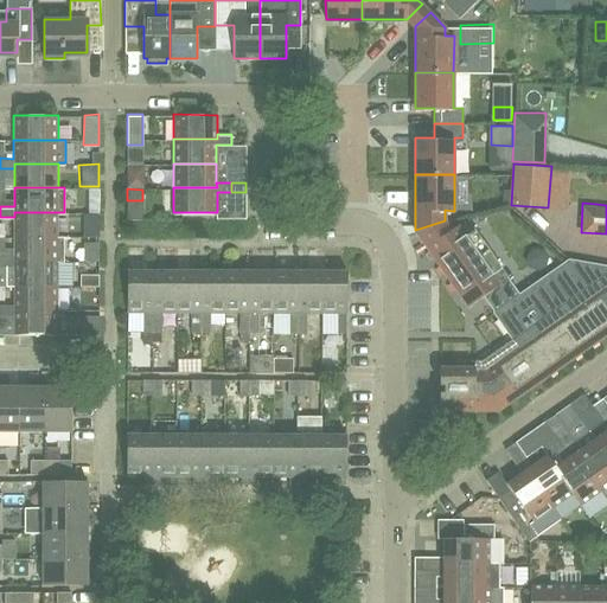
[(58,236),(58,212),(14,212),(14,217),(14,236),(58,236)]
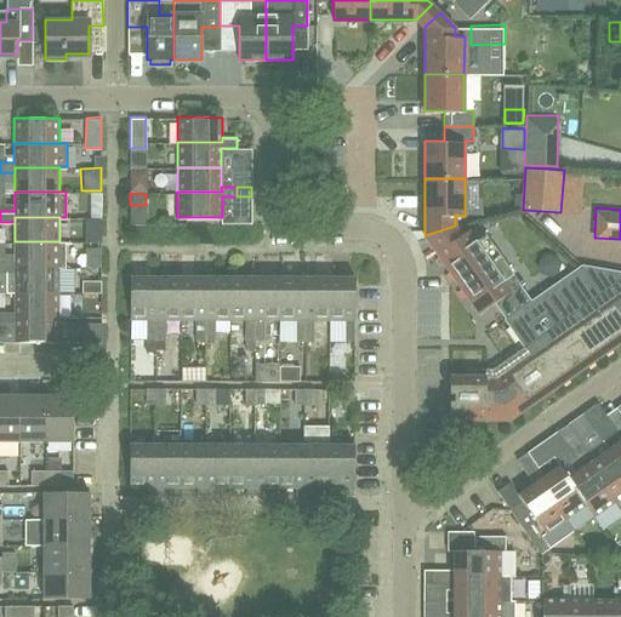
[(489,258),(499,252),(478,222),(468,229),(461,234),(455,226),(425,235),(457,281),(489,258)]
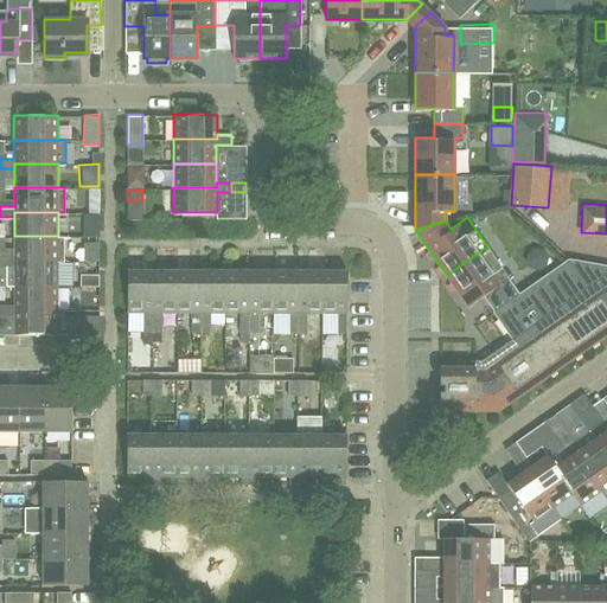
[(64,236),(58,236),(14,236),(14,255),(0,255),(0,265),(14,265),(14,261),(58,260),(64,260),(64,236)]
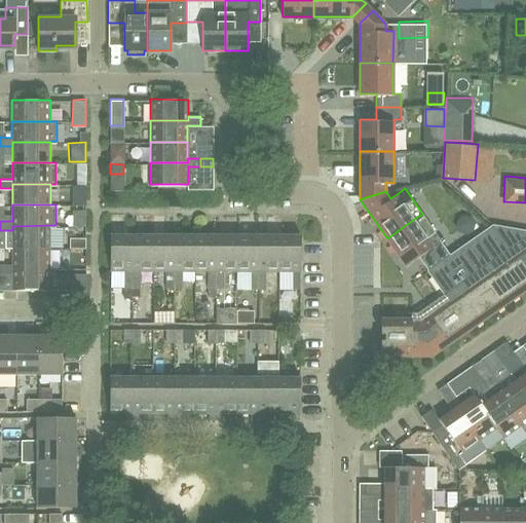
[(85,211),(73,211),(73,224),(85,224),(85,211)]
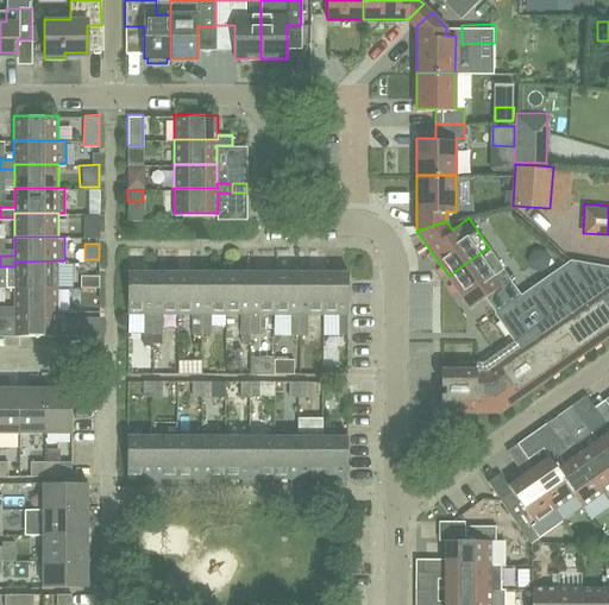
[(479,253),(449,276),(469,306),(484,295),(495,310),(519,294),(508,278),(509,277),(489,247),(479,253)]
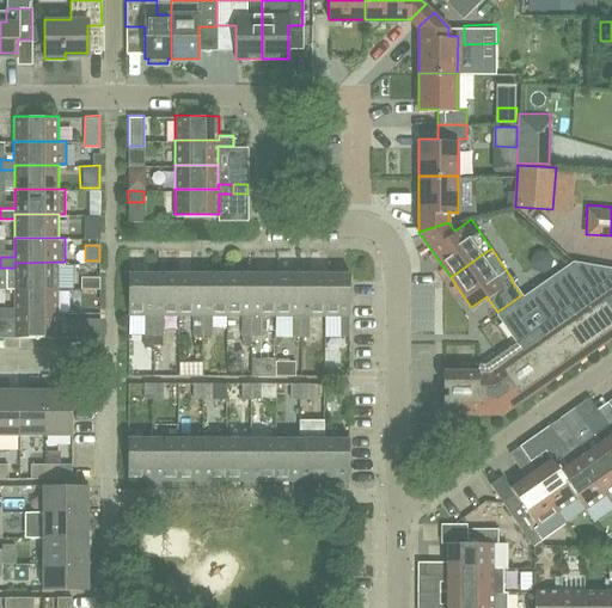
[(444,412),(502,412),(595,347),(611,335),(611,278),(573,259),(521,295),(497,312),(496,312),(520,347),(489,369),(442,369),(444,412)]
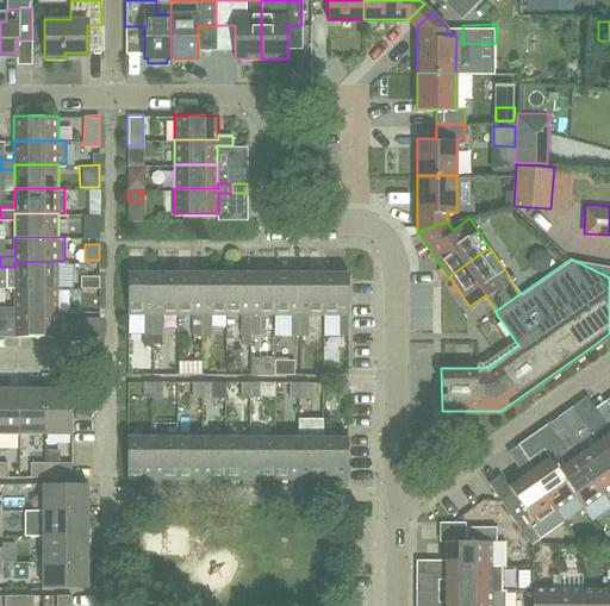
[(58,286),(58,261),(14,262),(14,267),(14,286),(58,286)]
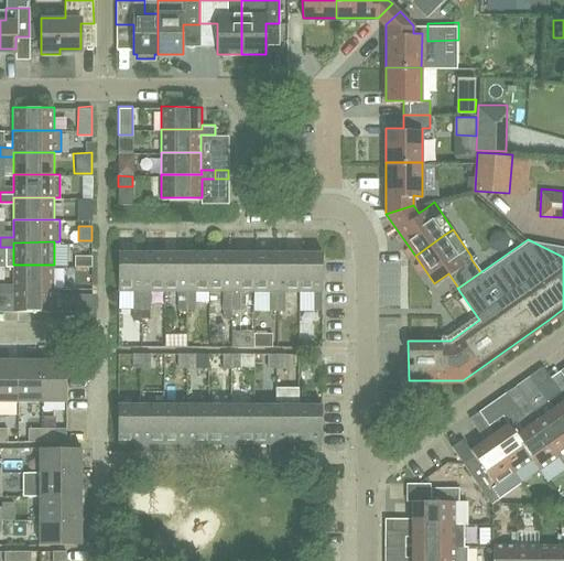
[(140,308),(141,308),(141,250),(118,250),(118,289),(133,289),(133,308),(140,308)]
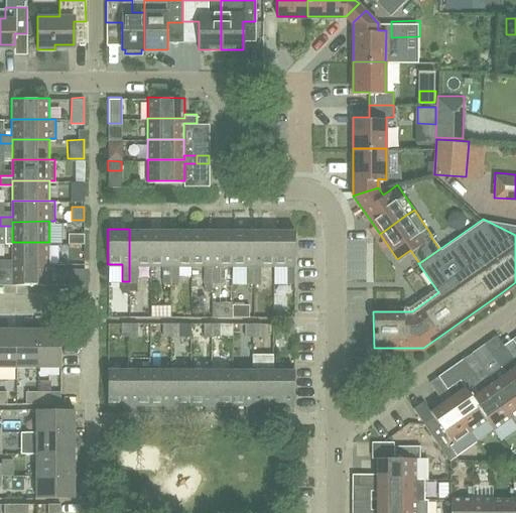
[(137,264),(150,264),(150,229),(129,229),(129,281),(128,281),(128,288),(137,288),(137,264)]
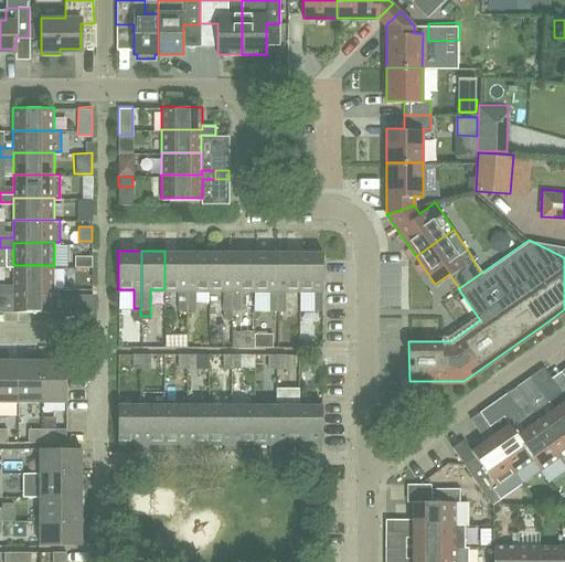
[(179,308),(187,308),(187,251),(164,251),(164,289),(179,289),(179,308)]
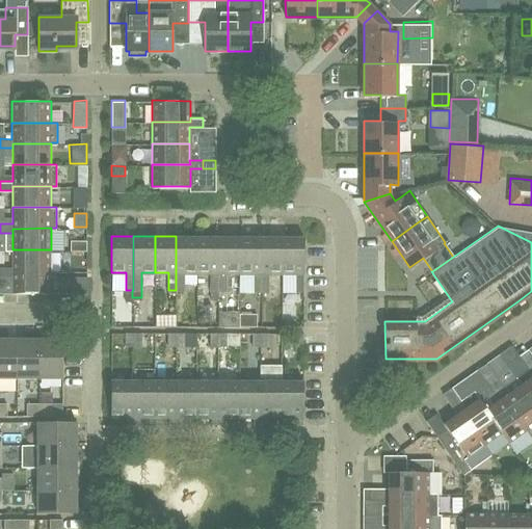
[(183,272),(196,272),(197,236),(176,236),(176,290),(183,290),(183,272)]
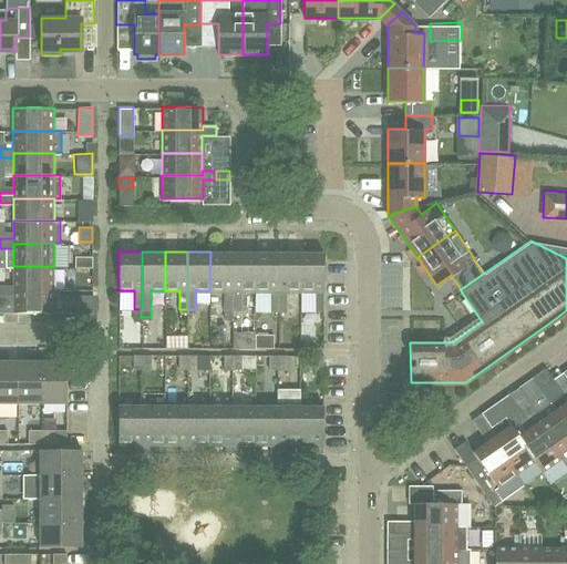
[(233,309),(233,252),(210,252),(209,290),(225,290),(225,309),(233,309)]
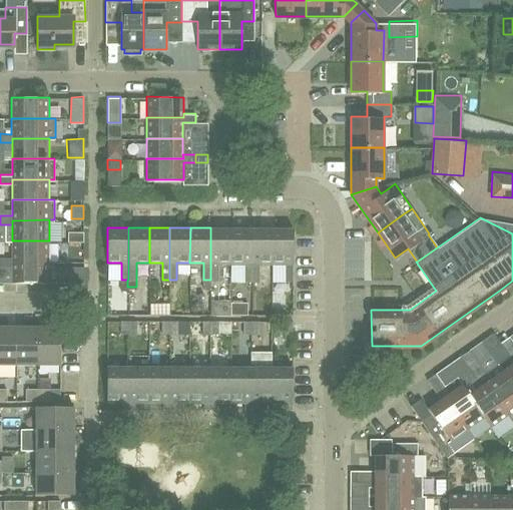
[(217,263),(230,263),(230,227),(210,227),(210,280),(217,280),(217,263)]
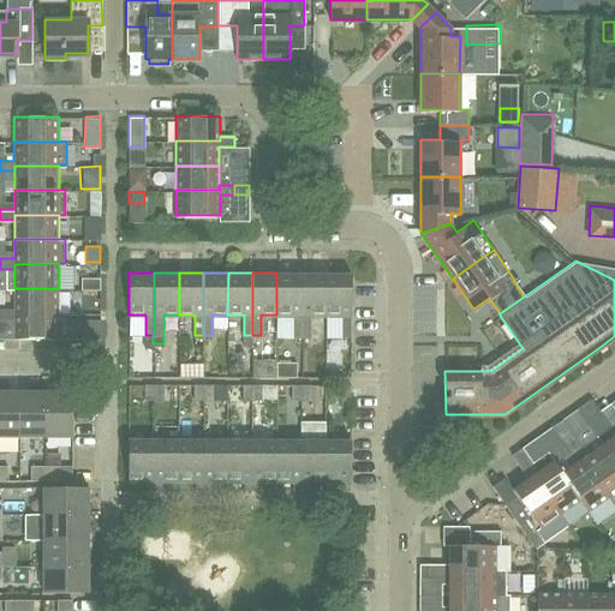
[(302,335),(302,273),(276,273),(276,315),(276,335),(292,335),(302,335)]
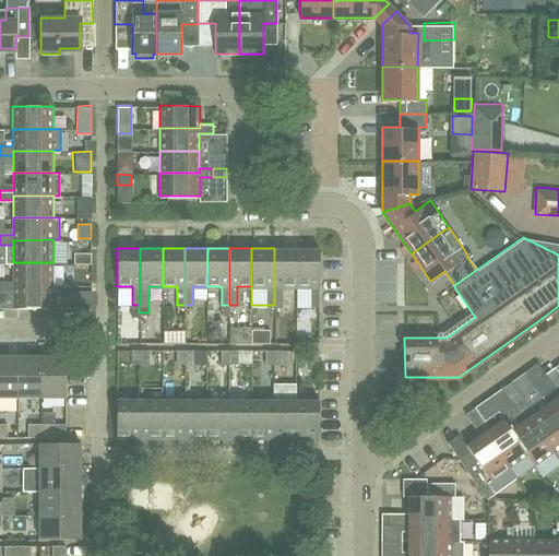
[(282,286),(296,286),(296,248),(274,248),(274,305),(282,305),(282,286)]
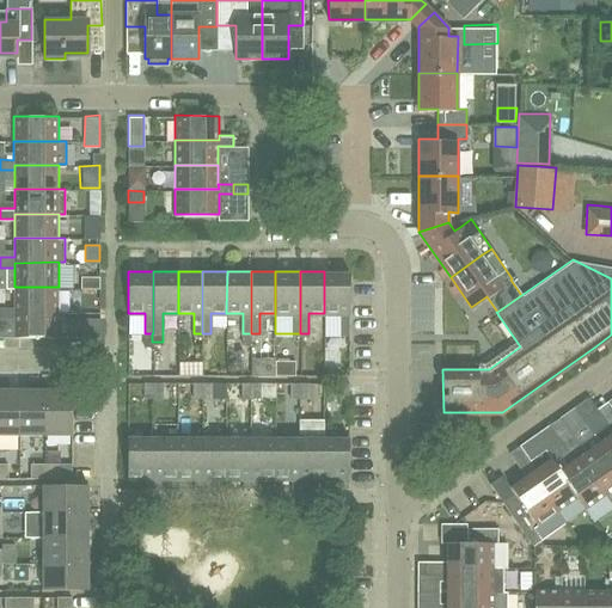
[(341,333),(349,333),(349,280),(349,277),(349,271),(324,271),(324,313),(341,313),(341,333)]
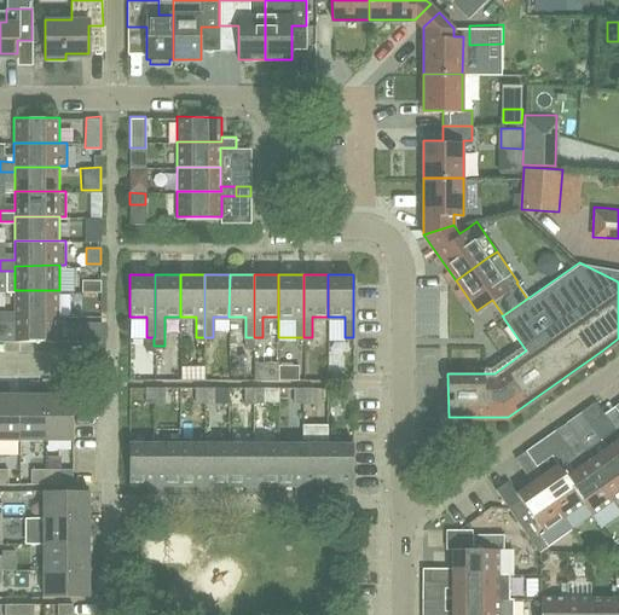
[(100,290),(100,279),(82,279),(82,290),(100,290)]
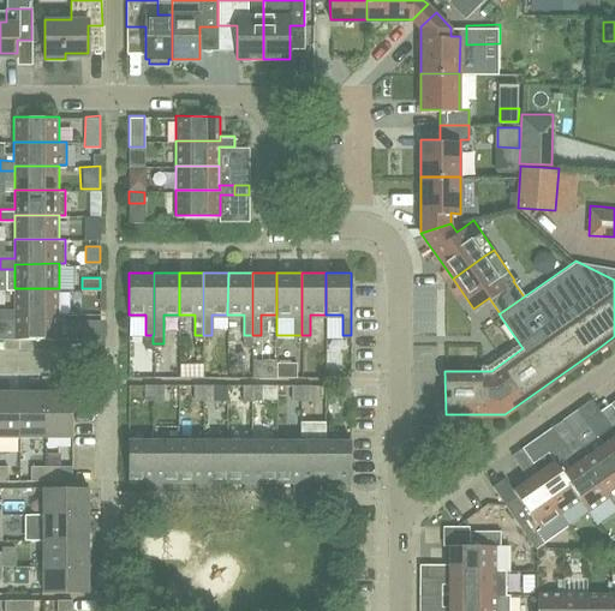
[(59,312),(59,288),(15,288),(15,307),(0,307),(0,317),(13,318),(13,312),(59,312)]
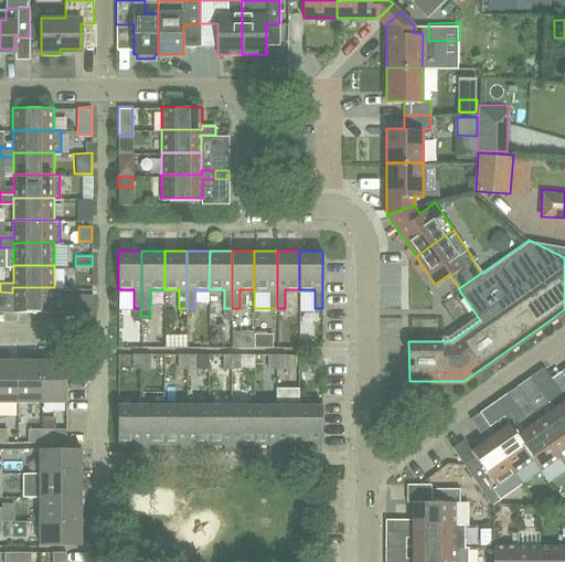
[(54,310),(54,287),(12,287),(12,293),(12,310),(54,310)]
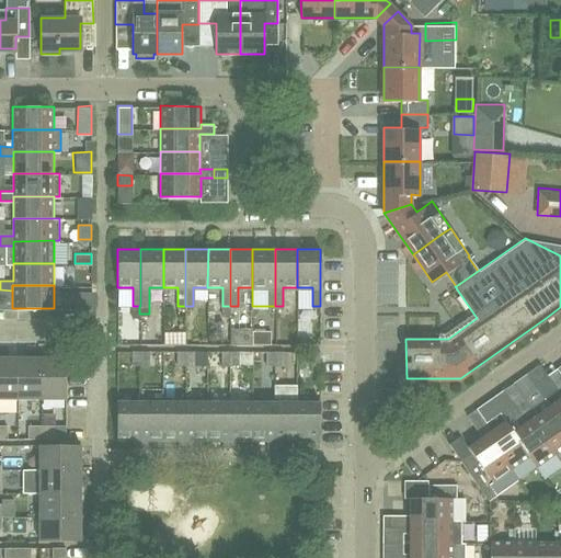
[(91,308),(91,291),(77,291),(77,308),(91,308)]
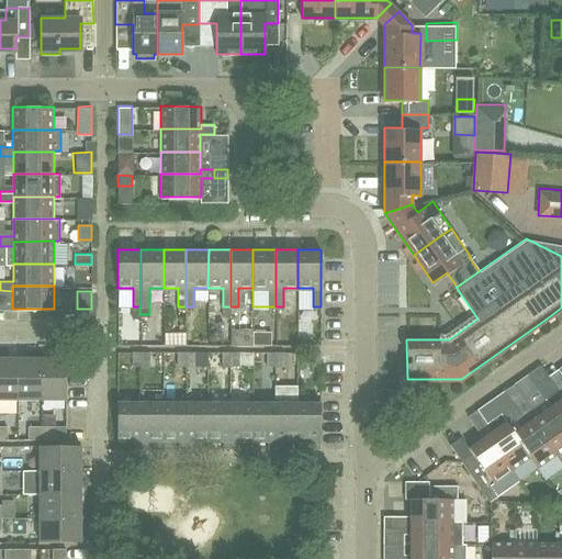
[(254,343),(254,330),(254,327),(232,326),(231,343),(254,343)]
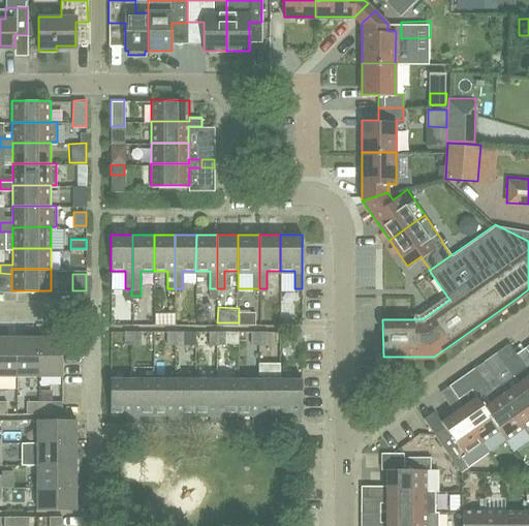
[(255,322),(256,310),(239,310),(239,322),(255,322)]
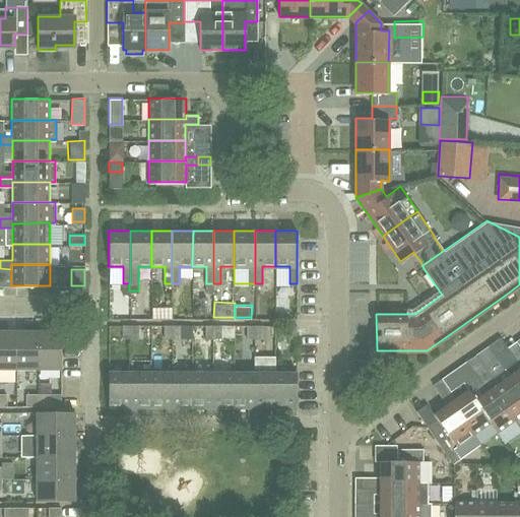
[(205,337),(213,337),(213,324),(205,324),(205,337)]
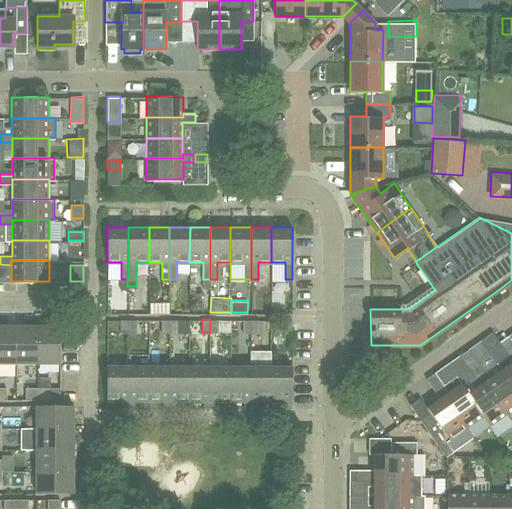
[(210,319),(210,332),(218,332),(218,320),(210,319)]
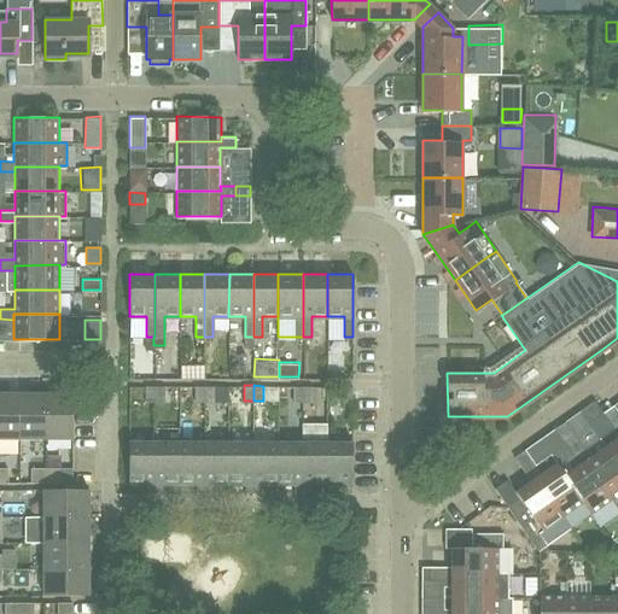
[(303,401),(303,385),(293,385),(293,401),(303,401)]
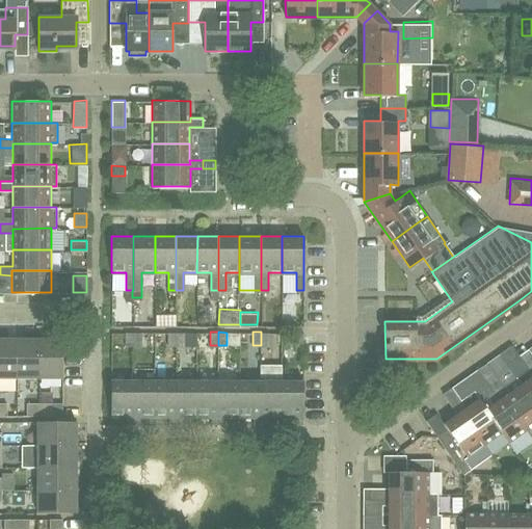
[(269,332),(261,332),(261,345),(269,345),(269,332)]
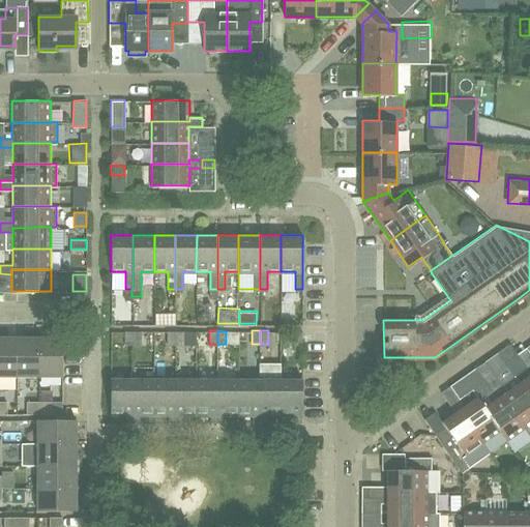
[(0,375),(17,376),(17,337),(0,337),(0,375)]
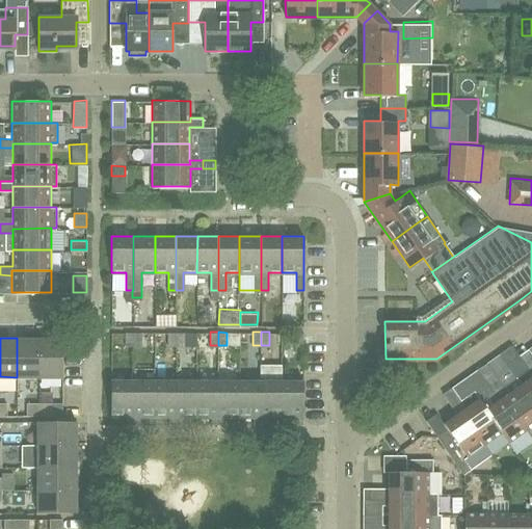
[(38,377),(38,338),(17,338),(17,377),(38,377)]
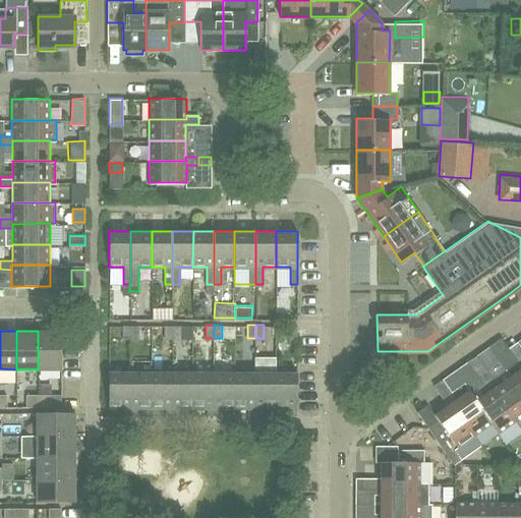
[(61,343),(61,331),(38,331),(38,369),(61,369),(61,346),(61,343)]
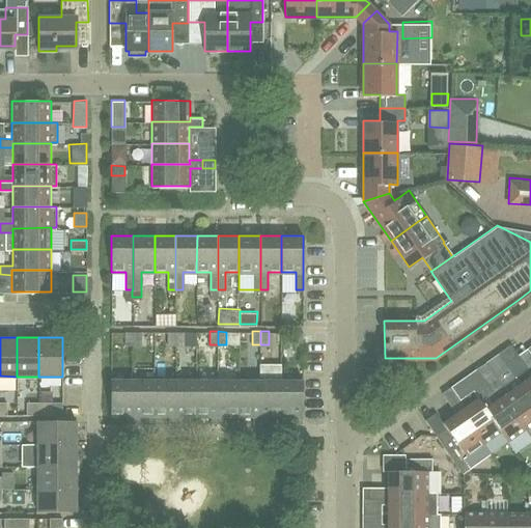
[(81,350),(81,337),(67,337),(67,350),(81,350)]
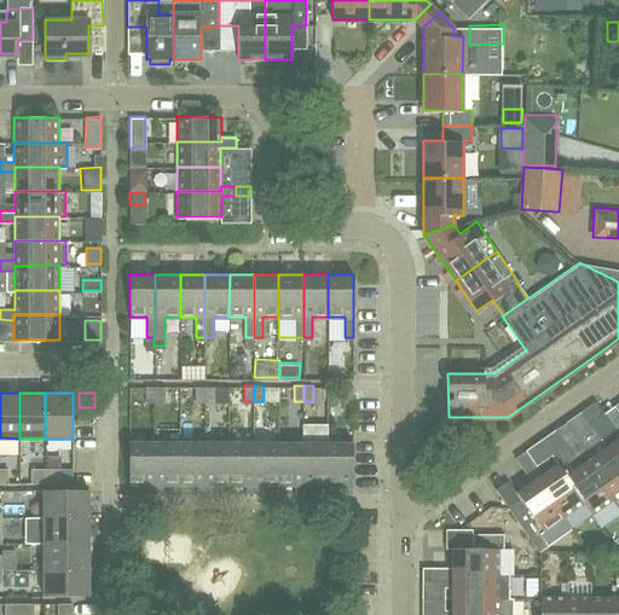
[(613,424),(618,418),(618,410),(614,404),(603,412),(613,424)]
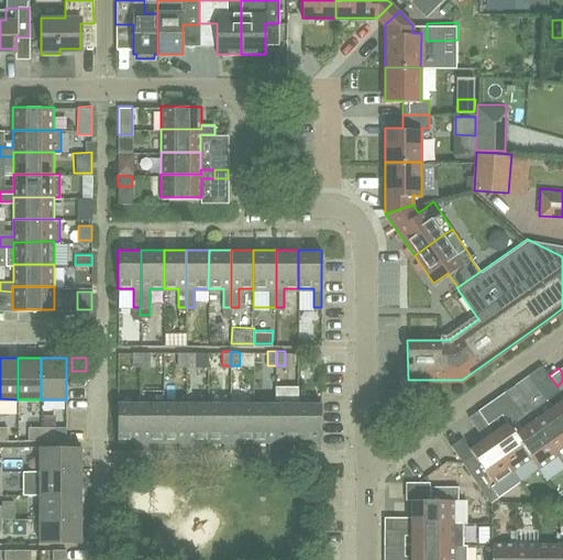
[(520,412),(530,405),(515,383),(505,390),(520,412)]
